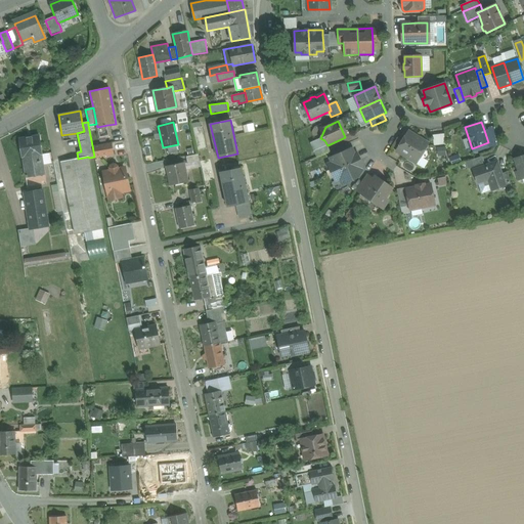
[(107,125),(97,127),(99,137),(110,135),(107,125)]
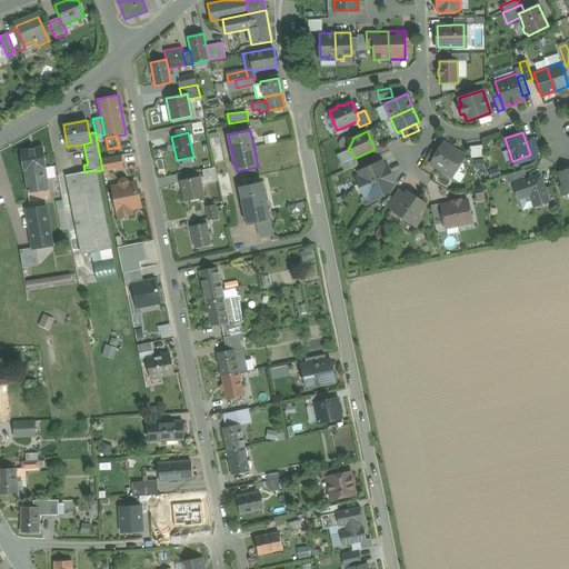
[(537,138),(526,141),(530,155),(538,151),(537,138)]
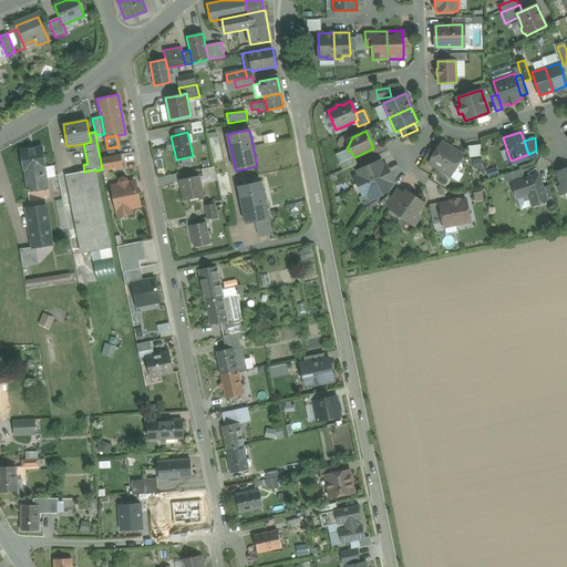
[(463,155),(442,142),(429,163),(450,176),(454,168),(457,171),(461,169),(462,167),(462,164),(459,162),(463,155)]
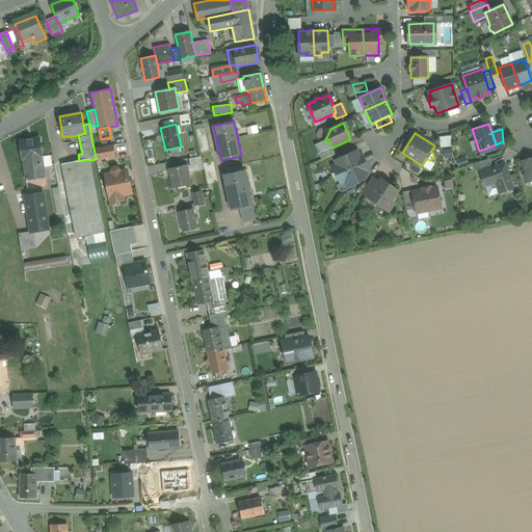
[(451,136),(440,137),(441,148),(453,147),(451,136)]
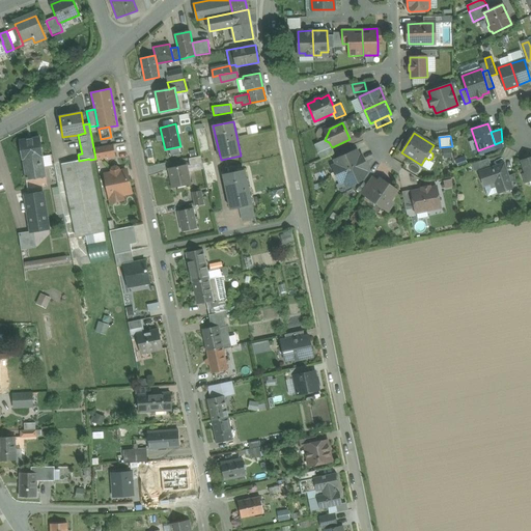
[(39,138),(19,141),(22,160),(26,180),(46,176),(43,157),(39,138)]
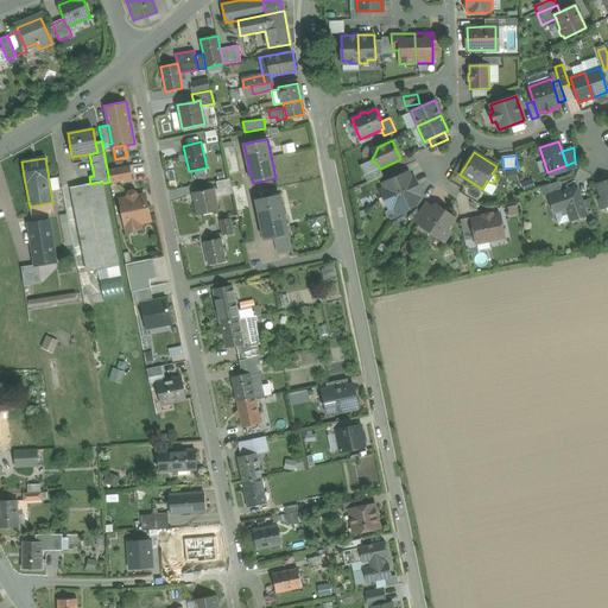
[(130,165),(107,169),(109,182),(109,184),(132,179),(130,165)]
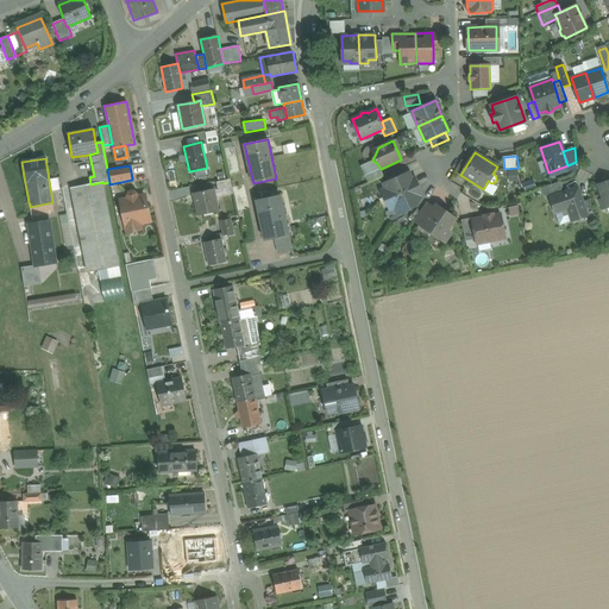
[(381,169),(365,175),(368,182),(383,176),(381,169)]
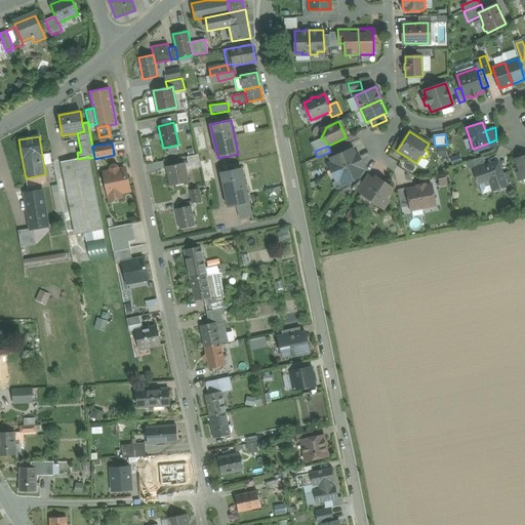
[(447,156),(446,147),(438,148),(439,157),(447,156)]
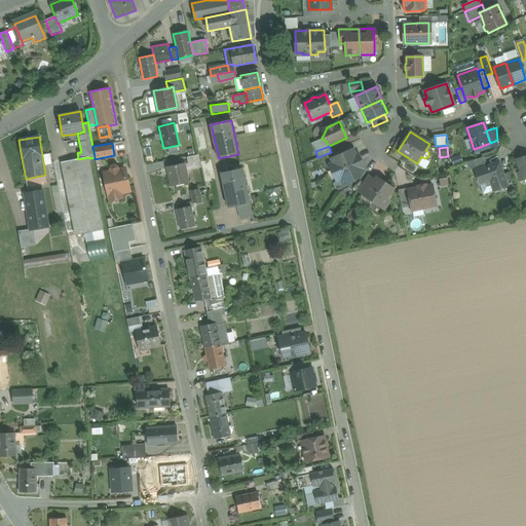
[(353,148),(331,158),(333,162),(329,164),(333,173),(362,160),(358,152),(355,153),(353,148)]
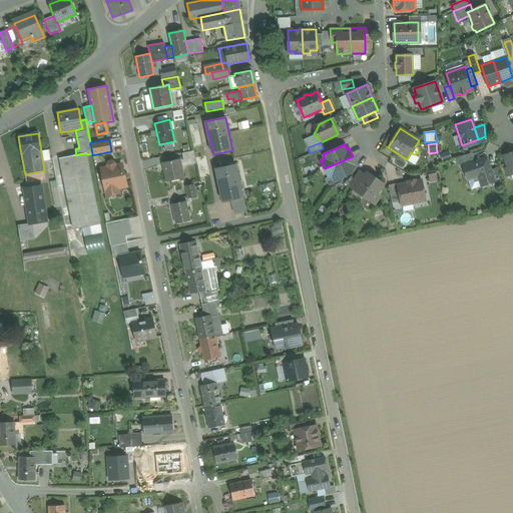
[(193,151),(182,153),(183,160),(195,158),(193,151)]
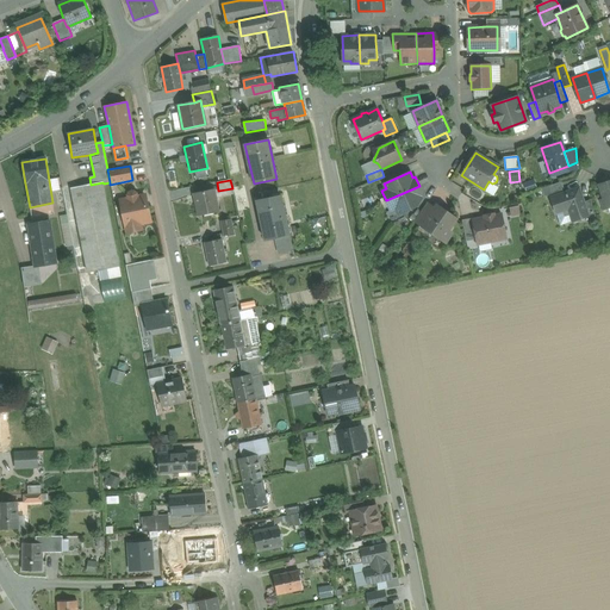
[(534,180),(523,184),(527,193),(537,188),(534,180)]
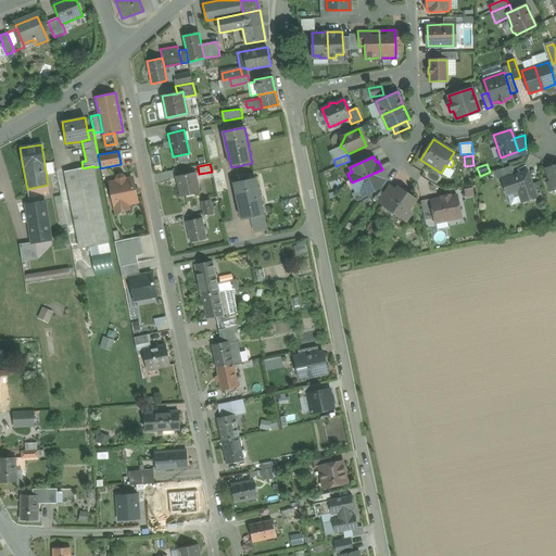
[(555,164),(544,168),(548,181),(545,182),(548,191),(555,189),(555,164)]
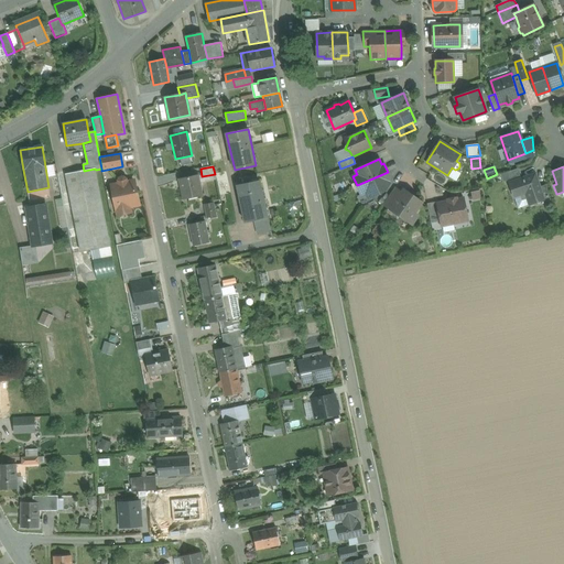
[(519,167),(500,174),(503,182),(522,175),(519,167)]
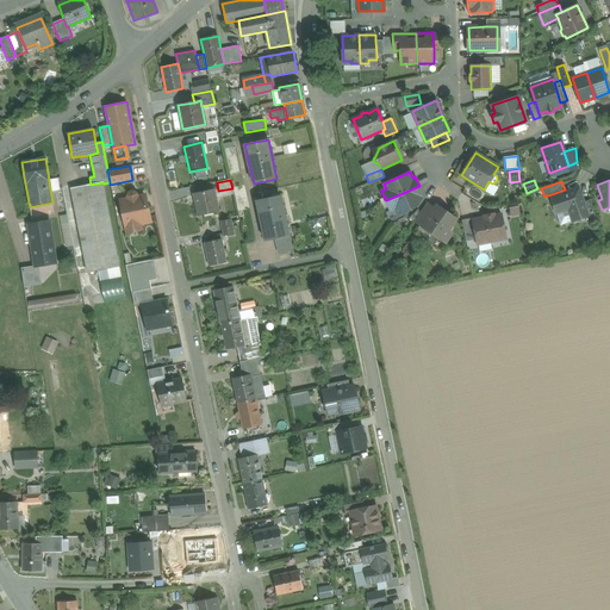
[(91,185),(70,188),(87,273),(98,271),(119,267),(104,184),(103,182),(91,185)]
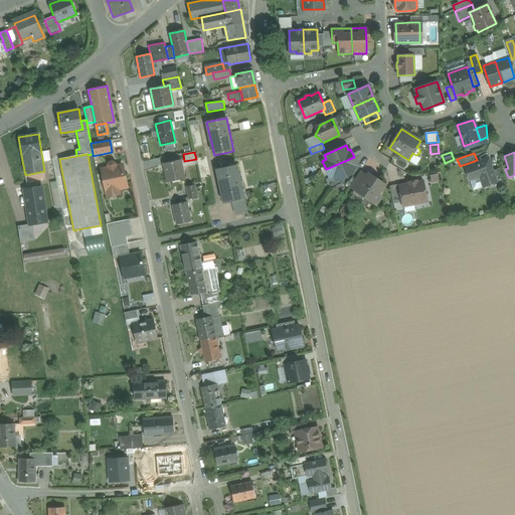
[(354,157),(326,169),(330,178),(333,176),(336,181),(350,174),(356,167),(355,165),(357,164),(354,157)]
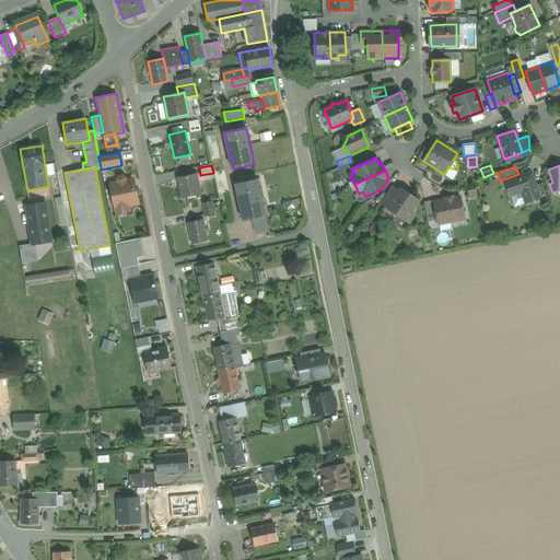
[(196,174),(177,177),(182,198),(200,194),(196,174)]
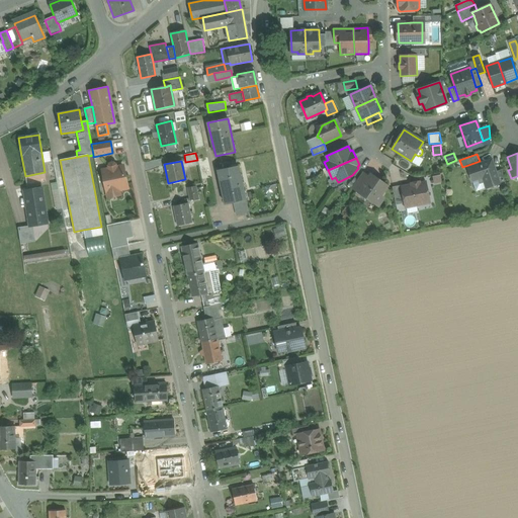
[(115,167),(115,165),(114,164),(113,163),(112,163),(111,163),(111,164),(110,164),(109,165),(109,166),(109,169),(102,170),(107,192),(118,189),(118,186),(126,184),(122,166),(115,167)]
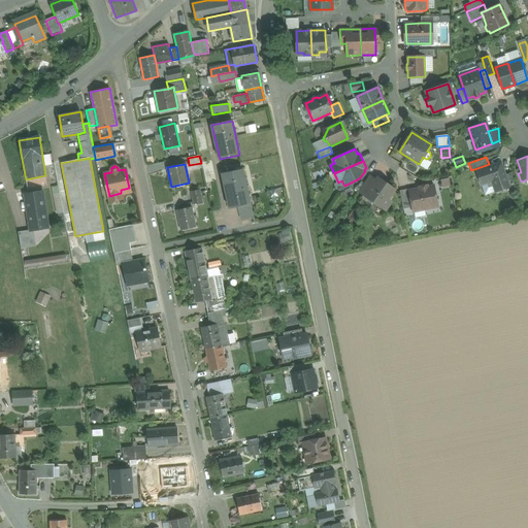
[(494,166),(476,171),(481,184),(487,182),(489,188),(494,186),(496,191),(508,188),(508,187),(504,175),(502,169),(499,170),(495,168),(494,166)]
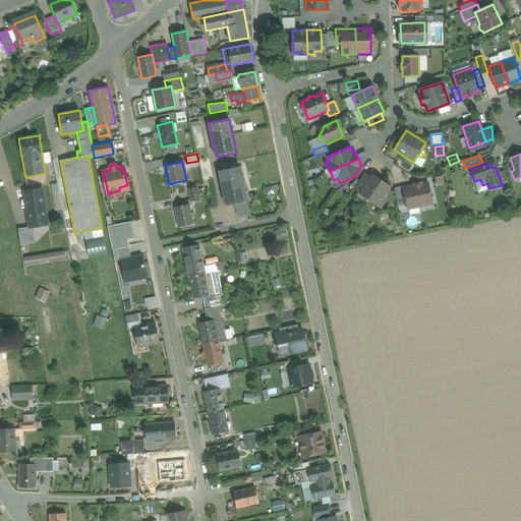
[(239,167),(220,171),(227,205),(236,204),(246,200),(239,167)]
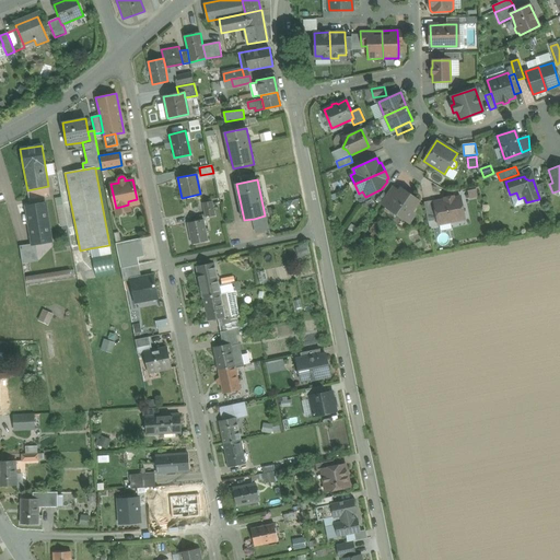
[(543,183),(535,186),(539,198),(545,196),(543,183)]
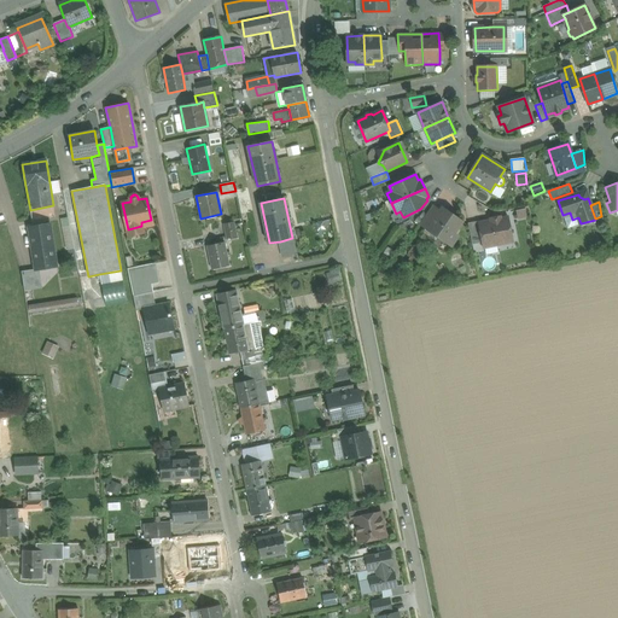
[(432,207),(419,223),(427,229),(439,211),(432,207)]
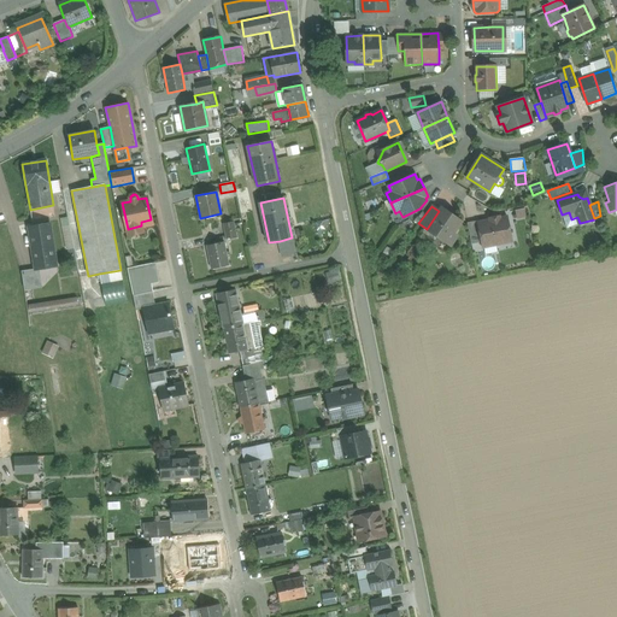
[(439,211),(427,229),(428,230),(428,229),(451,245),(457,236),(453,233),(462,221),(447,211),(446,212),(441,209),(439,211)]
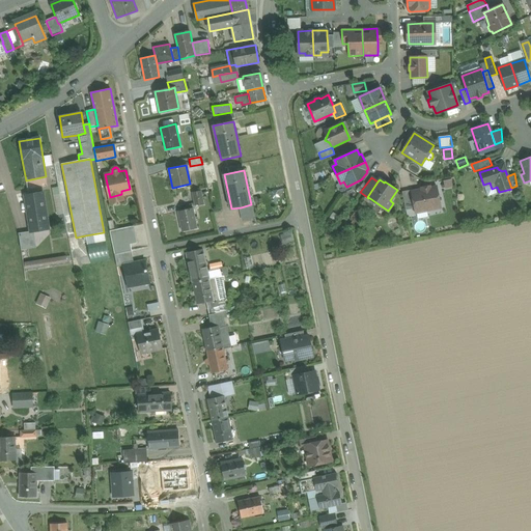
[(443,180),(445,189),(453,187),(451,179),(443,180)]
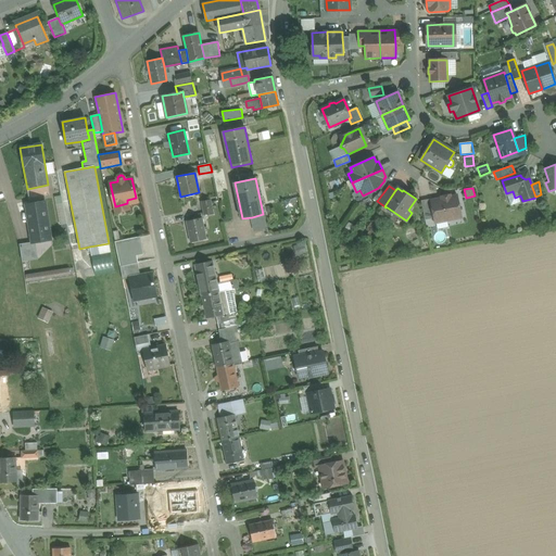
[(431,201),(434,217),(436,222),(460,217),(456,196),(431,201)]
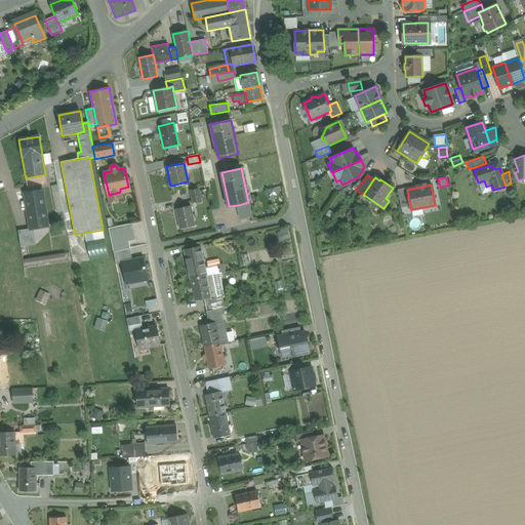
[(407,188),(398,190),(401,207),(410,205),(407,190),(407,188)]
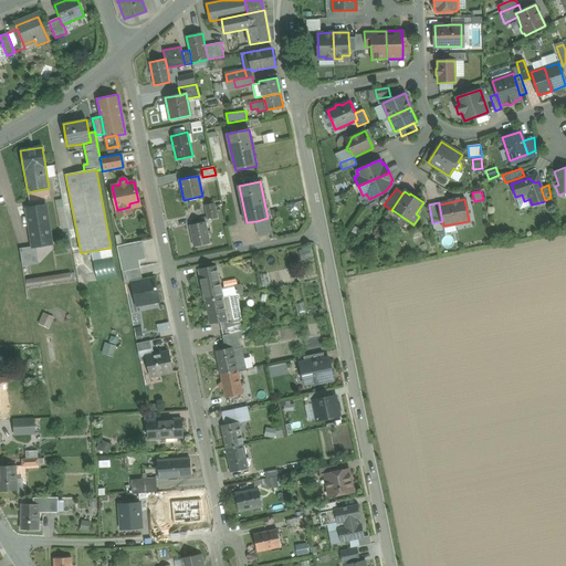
[(215,203),(205,205),(208,218),(217,217),(215,203)]
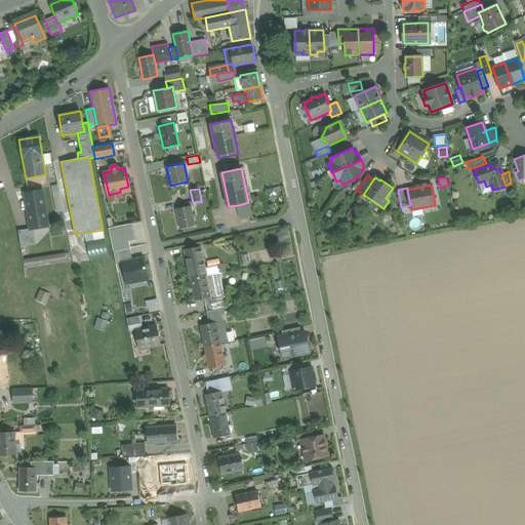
[(42,190),(25,193),(30,230),(31,230),(48,227),(42,190)]
